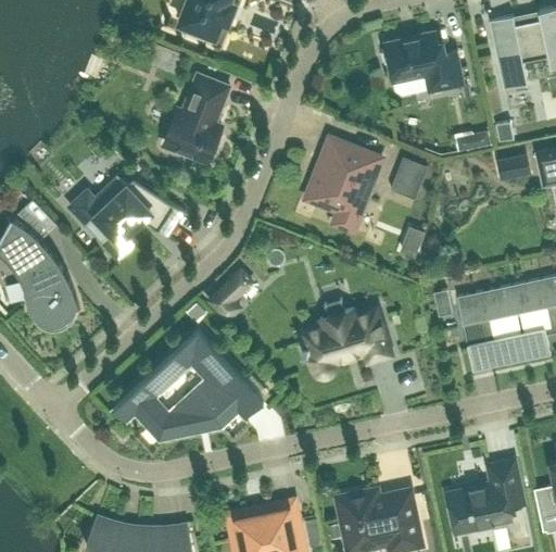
[(188,0),(179,24),(188,27),(186,33),(204,40),(206,35),(215,38),(222,22),(228,25),(236,5),(229,2),(230,0),(188,0)]
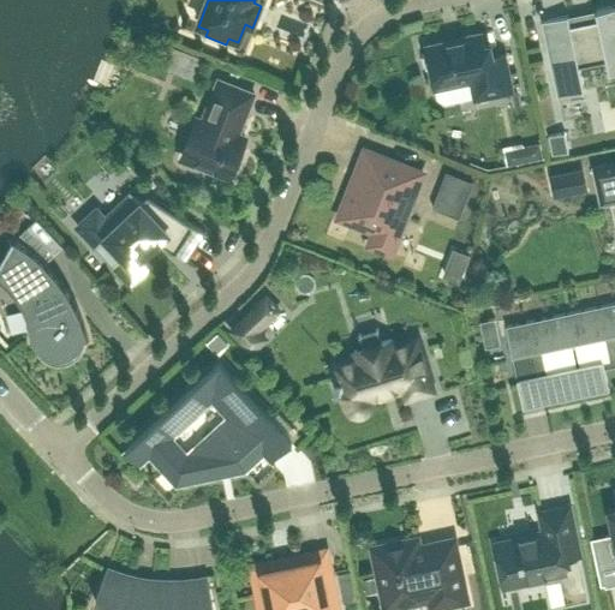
[(614,72),(614,9),(596,13),(598,23),(569,29),(567,19),(542,24),(557,100),(584,95),(578,70),(607,64),(609,75),(614,72)]
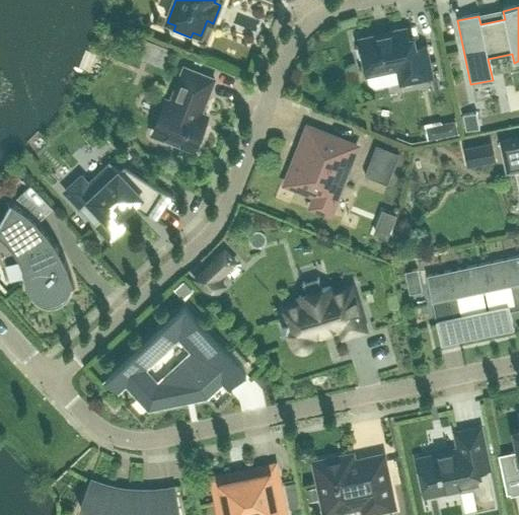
[(411,52),(406,30),(388,34),(387,35),(359,42),(360,48),(358,50),(360,58),(362,60),(365,70),(379,67),(380,71),(384,74),(396,71),(400,87),(433,80),(426,49),(411,52)]
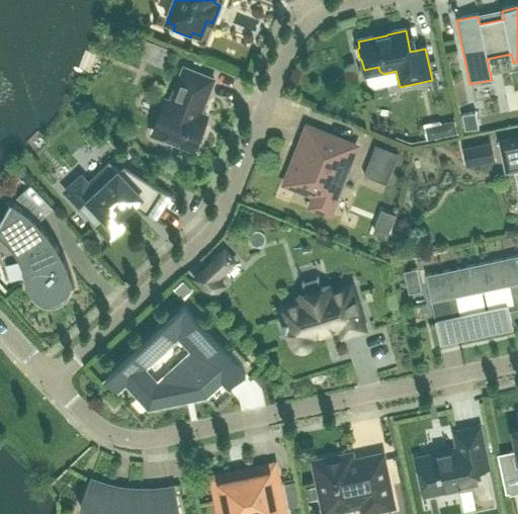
[(213,82),(184,70),(170,105),(165,103),(153,135),(156,136),(157,140),(165,143),(170,142),(194,151),(196,146),(200,144),(203,137),(201,132),(206,120),(199,117),(213,82)]
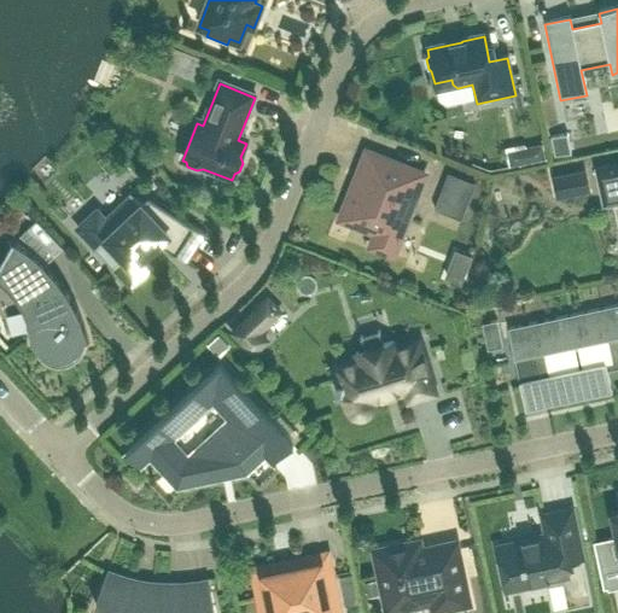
[(617,110),(607,112),(612,132),(617,130),(617,110)]
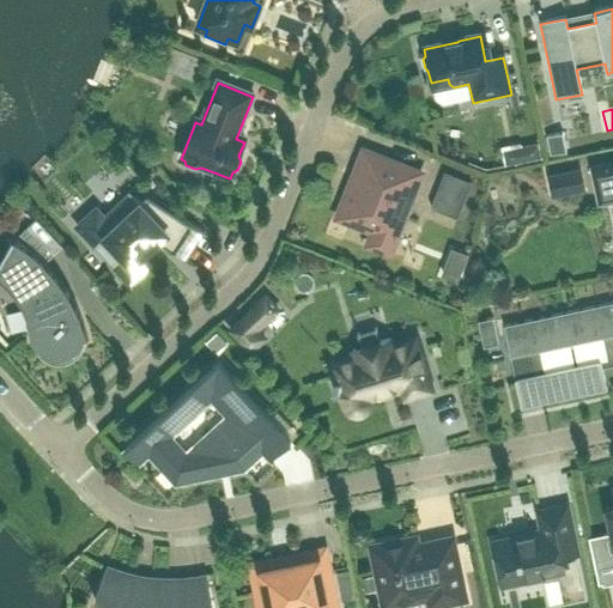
[(565,156),(562,138),(545,141),(548,159),(565,156)]
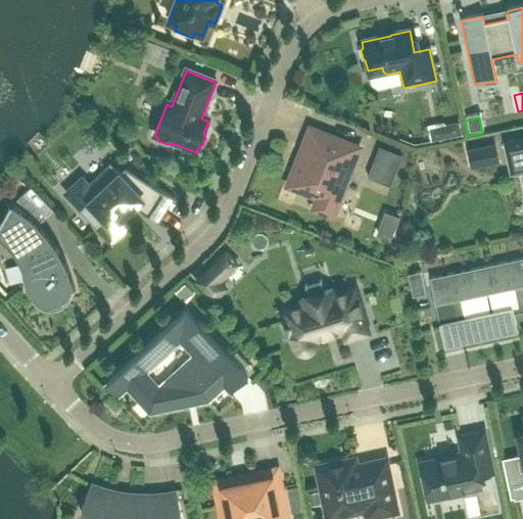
[(360,150),(311,131),(288,188),(318,199),(314,211),(333,219),(360,150)]
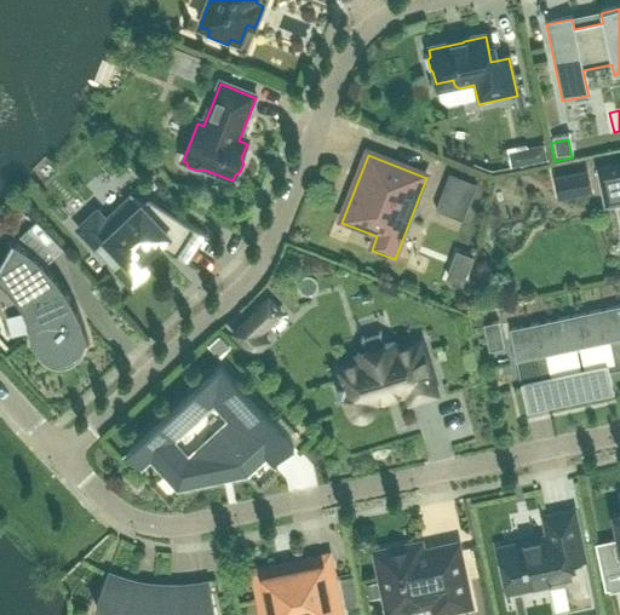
[(619,166),(598,172),(606,207),(619,203),(619,166)]
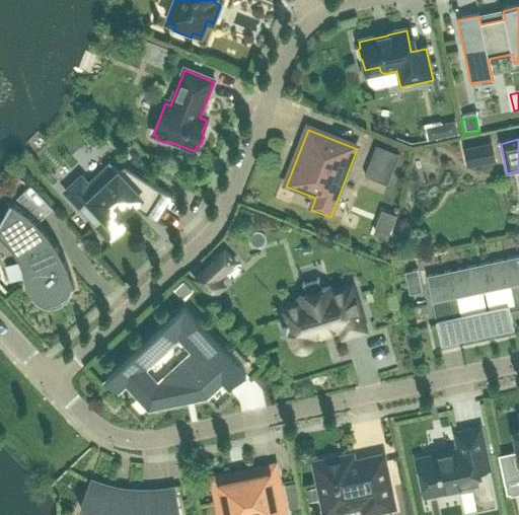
[(492,147),(463,152),(467,168),(495,163),(492,147)]
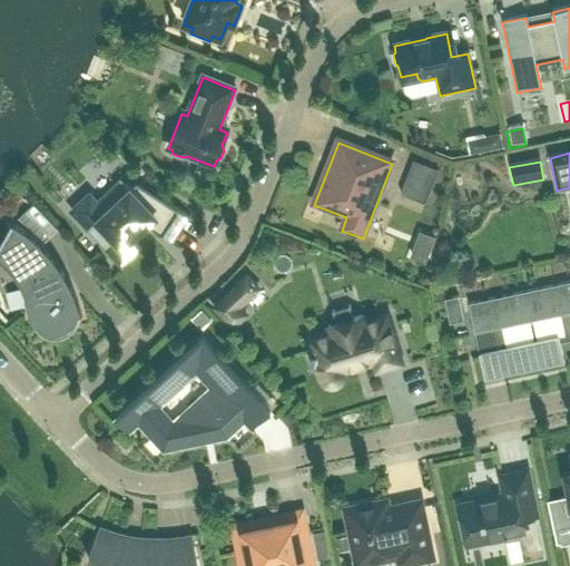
[(439,173),(413,163),(401,196),(425,205),(439,173)]
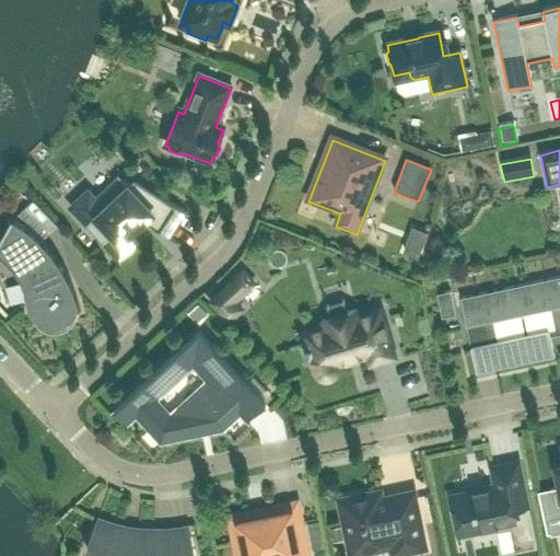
[(89,192),(70,209),(119,262),(137,246),(138,247),(139,247),(129,236),(142,223),(171,242),(187,216),(135,181),(129,186),(118,176),(118,177),(119,178),(96,199),(89,192)]
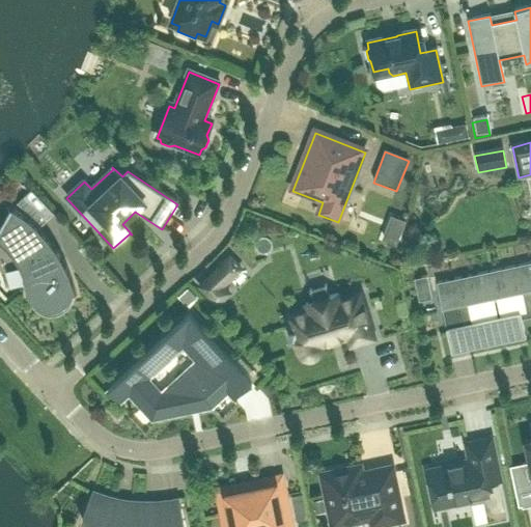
[(8,207),(4,205),(4,206),(8,209),(10,211),(0,228),(0,232),(18,247),(27,259),(20,265),(14,254),(12,254),(6,247),(2,244),(1,242),(0,242),(0,244),(1,244),(5,248),(8,251),(11,255),(15,258),(17,262),(20,267),(22,271),(23,275),(25,280),(26,285),(27,289),(27,295),(27,297),(27,302),(28,302),(28,296),(29,296),(29,297),(29,300),(30,301),(30,302),(31,304),(32,306),(33,308),(37,311),(38,312),(42,314),(43,314),(45,315),(47,316),(50,316),(53,316),(57,316),(60,314),(62,313),(64,312),(66,311),(67,309),(68,308),(71,306),(72,304),(72,302),(73,300),(73,298),(73,296),(73,294),(74,294),(76,299),(77,299),(76,295),(75,292),(74,287),(73,283),(72,280),(70,276),(66,268),(62,260),(60,256),(55,250),(50,243),(43,233),(37,228),(34,225),(31,223),(27,220),(24,217),(17,212),(8,207)]
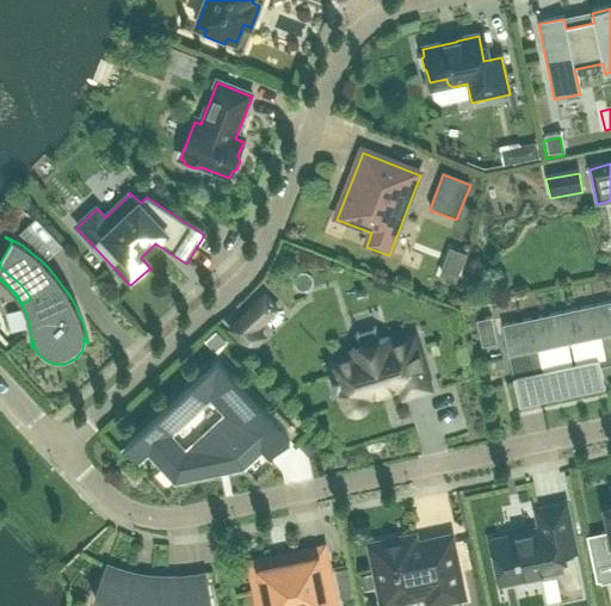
[(295,280),(304,301),(322,292),(312,272),(295,280)]
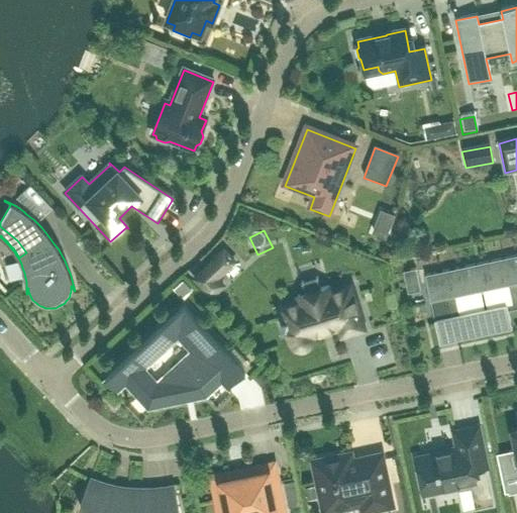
[(224,252),(195,281),(211,298),(223,287),(217,280),(234,264),(224,252)]
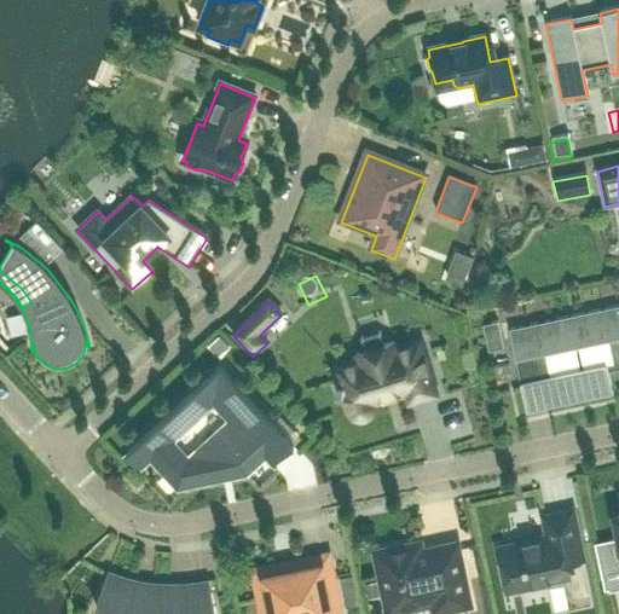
[(618,339),(618,307),(509,331),(526,415),(613,397),(608,374),(618,371),(618,347),(618,340),(618,339)]
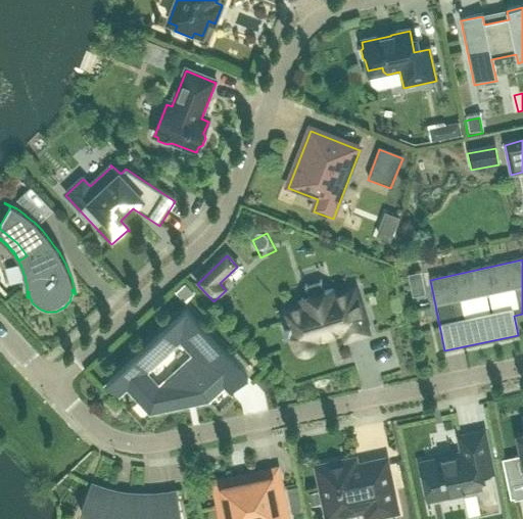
[(425,295),(420,275),(408,278),(413,298),(425,295)]
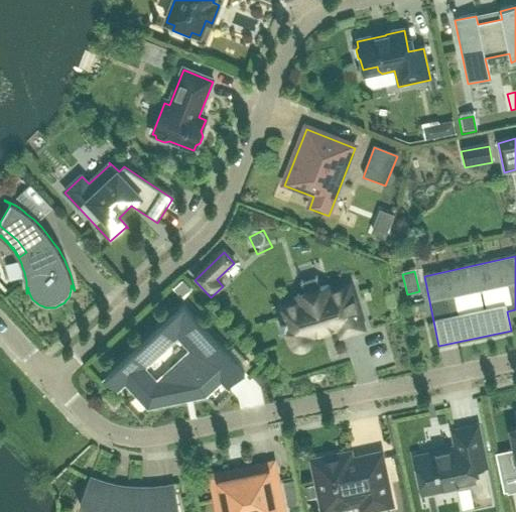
[(281,330),(284,329),(289,344),(291,347),(294,350),(298,351),(303,351),(306,349),(309,346),(310,341),(310,337),(312,336),(339,329),(341,337),(362,330),(349,287),(330,293),(328,287),(297,297),(298,302),(279,308),(283,324),(279,326),(281,330)]
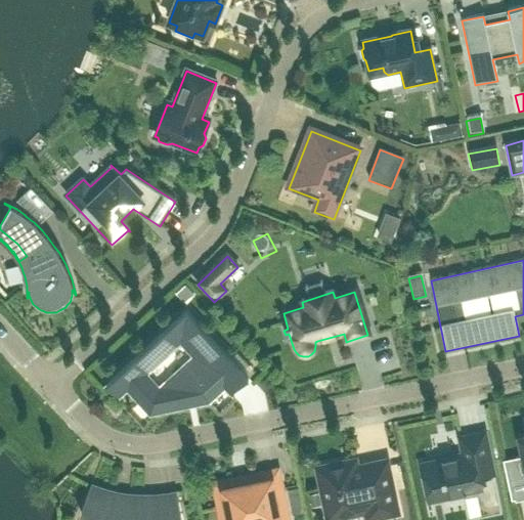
[(249,380),(186,312),(106,386),(119,400),(128,392),(142,407),(157,413),(208,402),(223,389),(230,397),(249,380)]
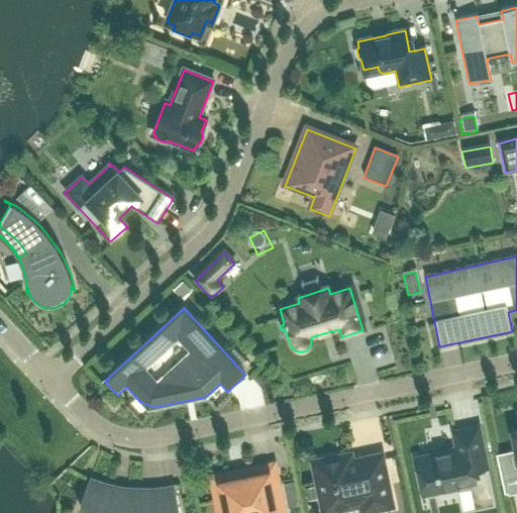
[(436,454),(415,459),(421,489),(422,489),(423,496),(455,490),(459,512),(476,512),(496,508),(479,428),(453,433),(456,449),(446,451),(444,454),(437,455),(436,454)]
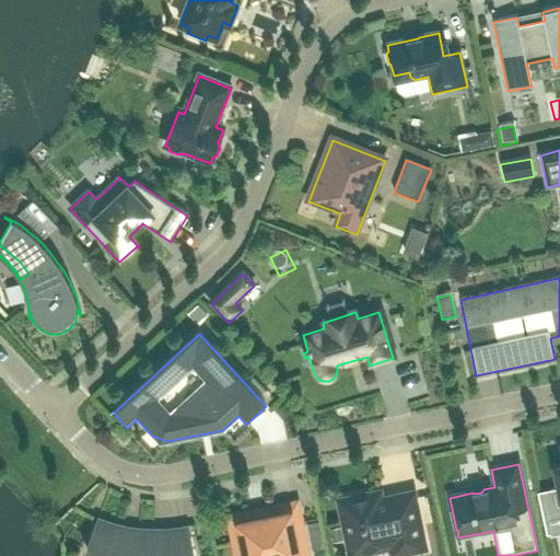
[(559,489),(538,494),(546,535),(549,535),(559,533),(559,466),(556,468),(559,489)]
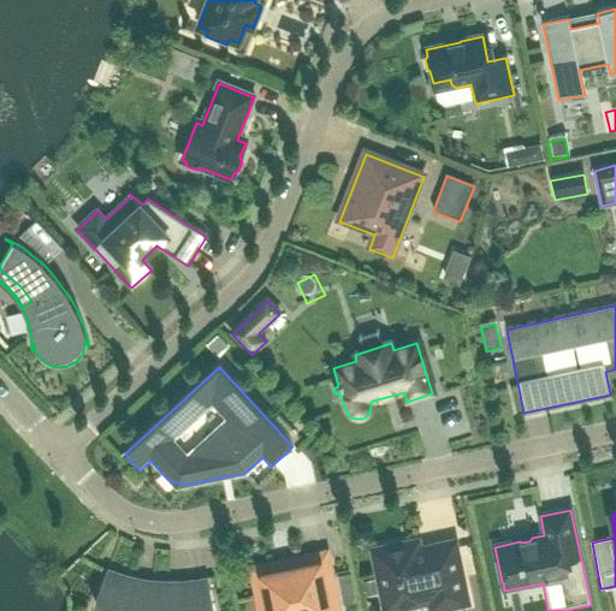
[(467,604),(455,543),(419,551),(408,544),(380,550),(374,559),(384,606),(390,610),(398,610),(412,607),(416,599),(430,597),(432,610),(439,610),(467,604)]
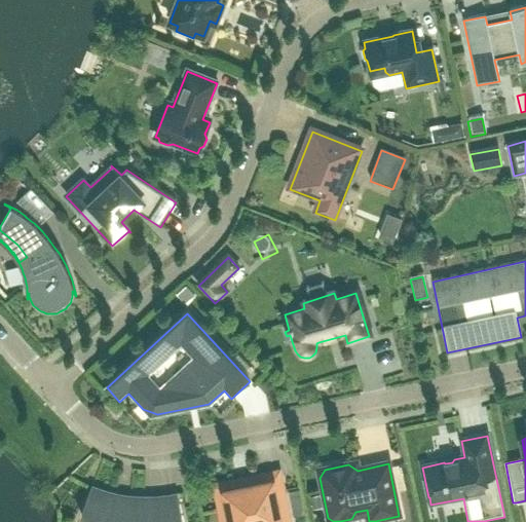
[(287,521),(277,476),(217,488),(223,521),(287,521)]
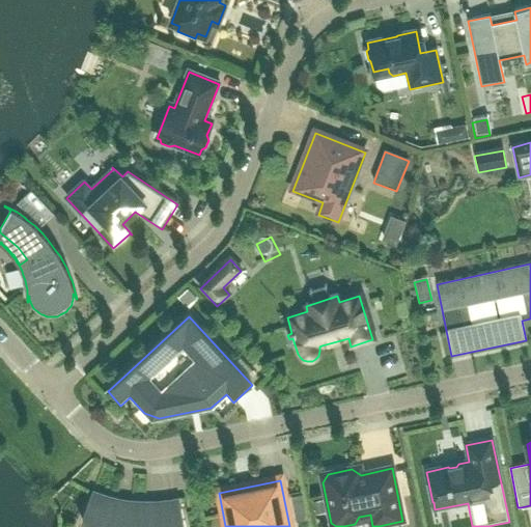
[(99,496),(93,494),(82,524),(88,526),(183,526),(178,501),(168,503),(159,504),(154,504),(148,504),(143,504),(138,504),(128,503),(123,502),(113,500),(108,499),(104,498),(99,496)]
